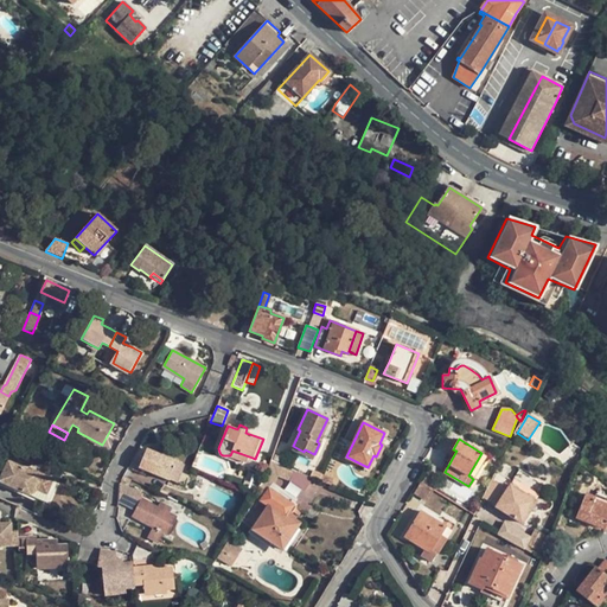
[(178,459),(148,442),(140,459),(170,475),(178,459)]
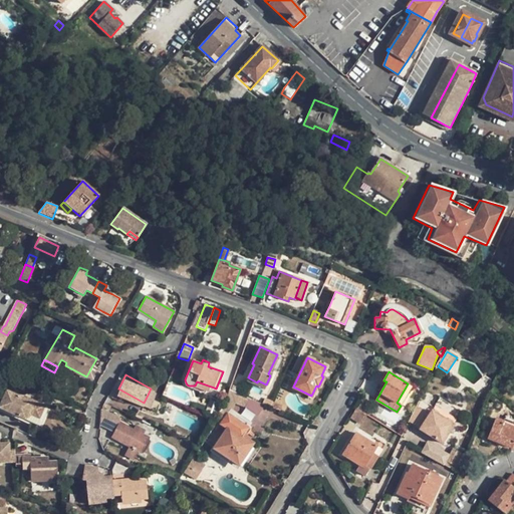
[(212,392),(214,388),(197,381),(195,386),(192,386),(207,392),(212,392)]
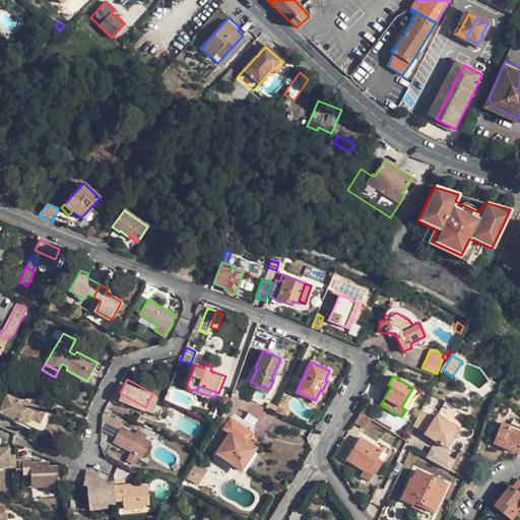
[(241,388),(236,386),(232,394),(237,396),(241,388)]
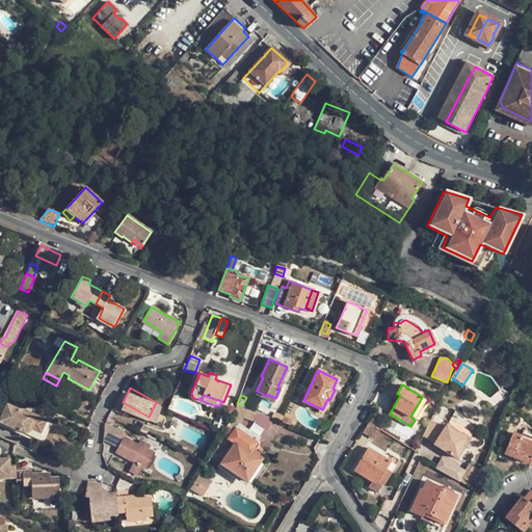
[(426,399),(422,397),(410,417),(415,420),(426,399)]
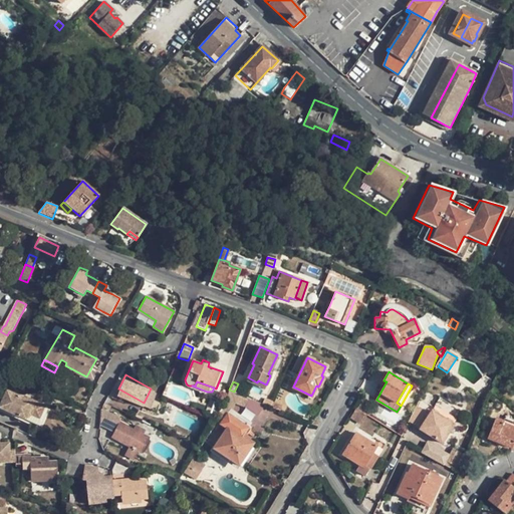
[(238,464),(239,463),(253,442),(249,439),(249,437),(244,434),(251,424),(235,413),(232,411),(235,403),(238,404),(247,407),(257,414),(264,405),(263,404),(234,392),(229,390),(219,419),(218,421),(227,428),(214,448),(238,464)]
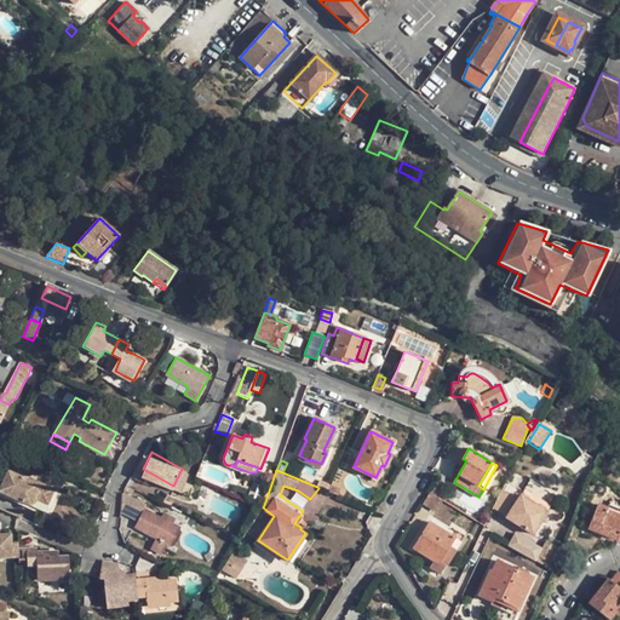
[(50,503),(56,489),(45,484),(44,487),(29,481),(9,471),(0,489),(0,491),(15,498),(12,501),(38,514),(40,509),(30,505),(40,499),(50,503)]
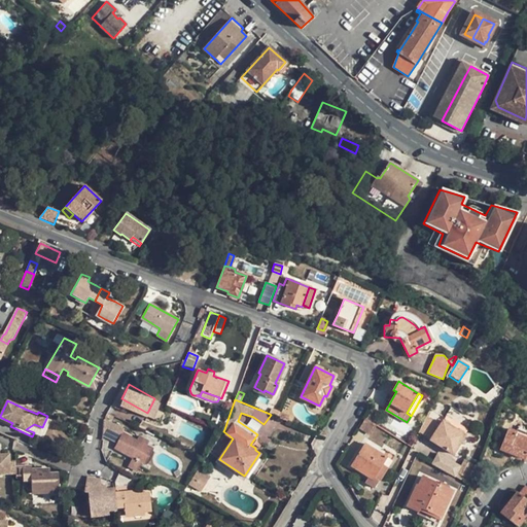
[(270,414),(271,415),(278,418),(281,411),(273,408),(270,414)]
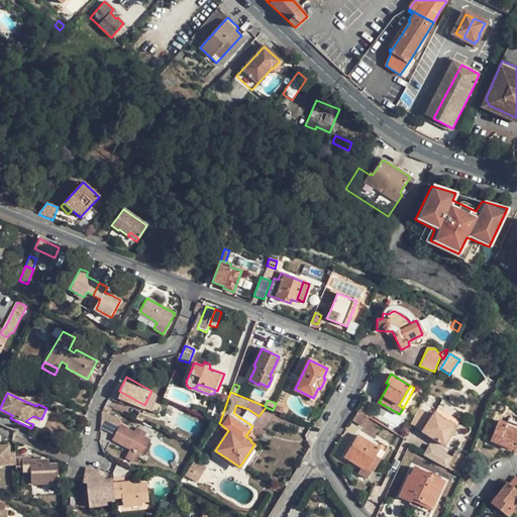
[(442,400),(436,410),(457,423),(463,414),(442,400)]
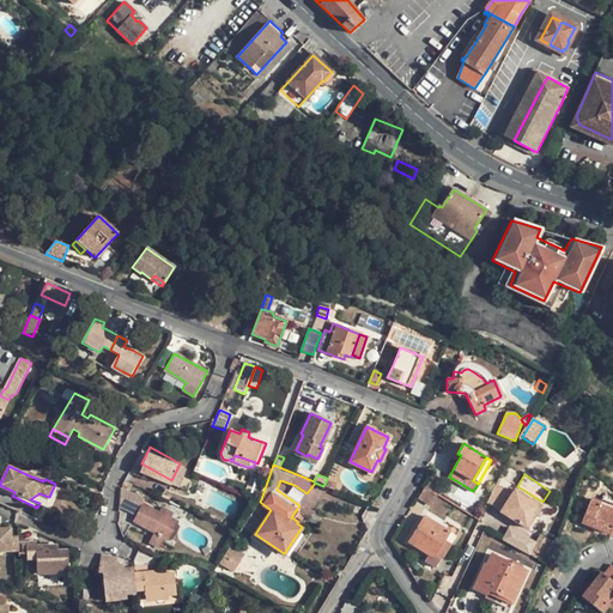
[(487,503),(501,510),(510,490),(497,483),(487,503)]
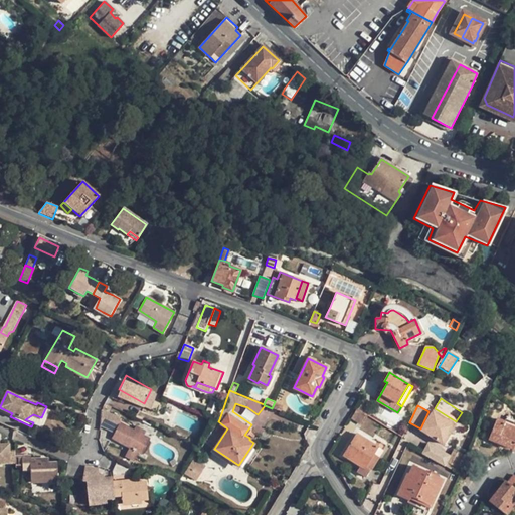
[(49,407),(46,406),(41,417),(33,414),(25,419),(33,422),(40,426),(49,407)]
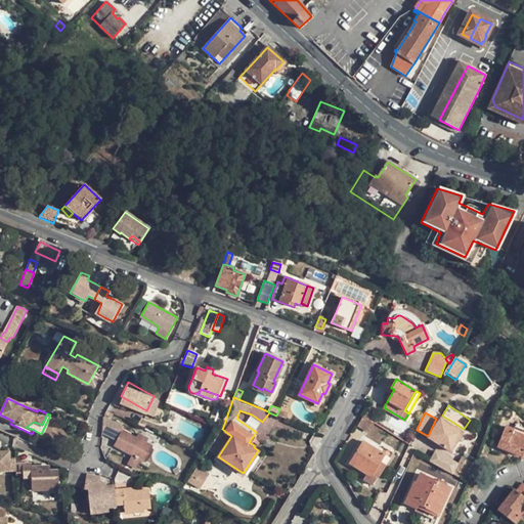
[(121,423),(103,418),(101,433),(117,440),(122,431),(125,426),(121,424),(121,423)]
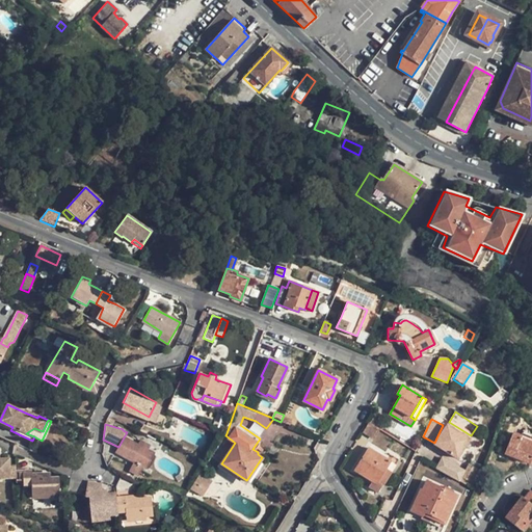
[(531,445),(519,440),(521,435),(513,432),(504,452),(529,462),(531,455),(531,445)]
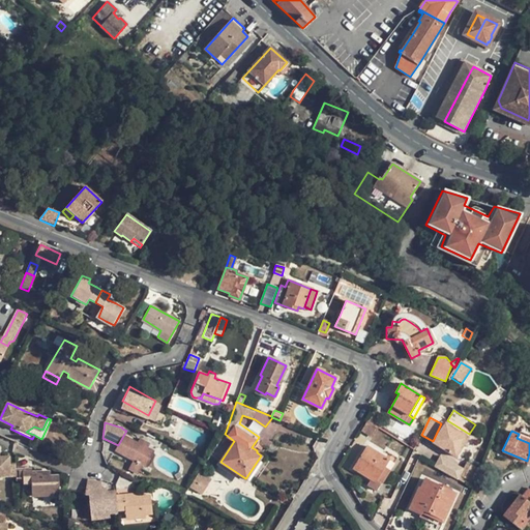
[(529,438),(519,434),(517,438),(529,443),(529,438)]
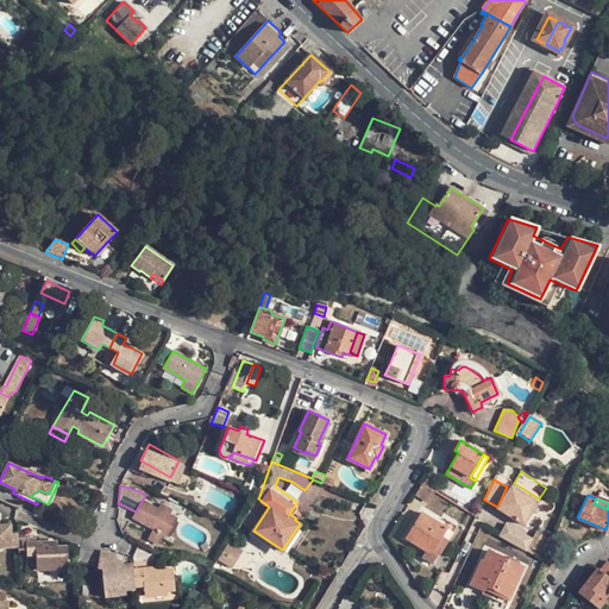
[(157,509),(142,501),(136,512),(133,516),(152,528),(148,538),(158,544),(163,534),(168,537),(176,520),(169,516),(171,510),(159,504),(157,509)]
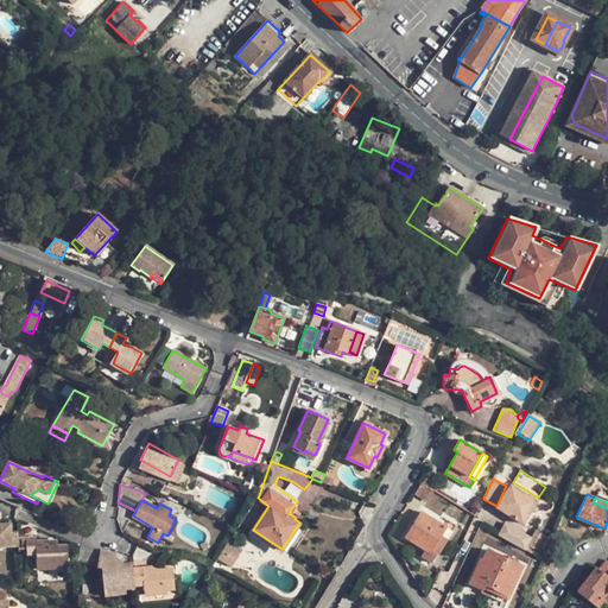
[(445,527),(420,512),(405,538),(424,550),(420,556),(431,563),(455,525),(449,521),(445,527)]
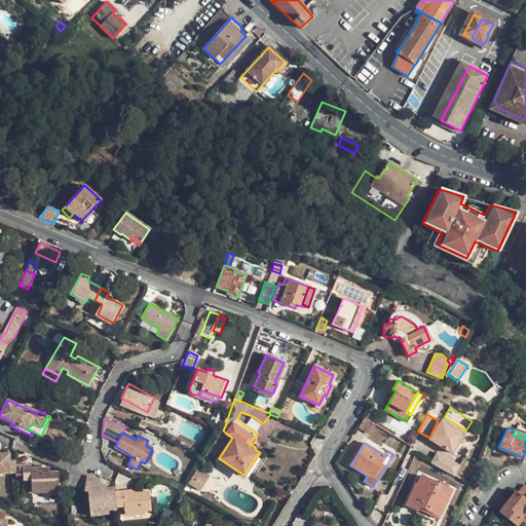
[(347,451),(341,461),(348,465),(354,455),(347,451)]
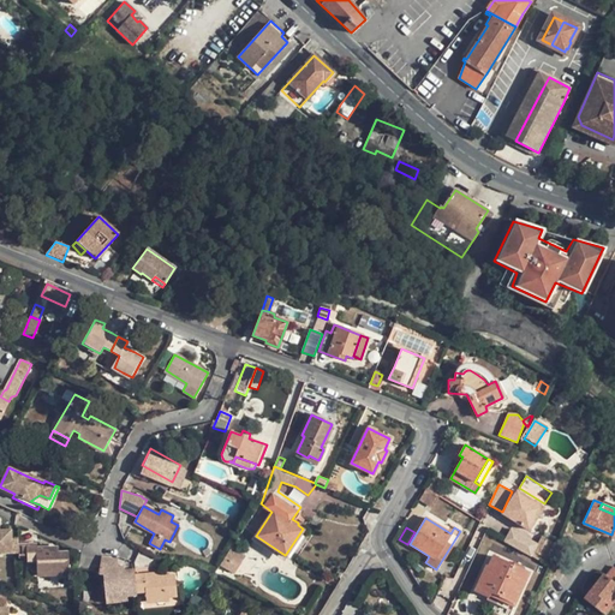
[(0,554),(10,555),(10,541),(10,533),(0,532),(0,554)]
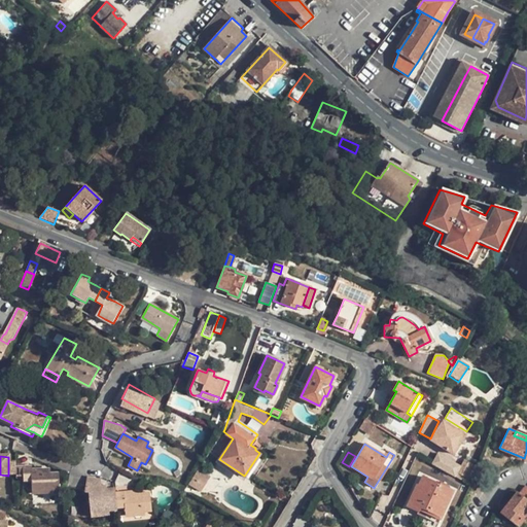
[(60,475),(50,475),(42,475),(42,471),(32,471),(32,468),(25,468),(25,478),(25,483),(33,483),(33,486),(33,492),(60,492),(60,475)]
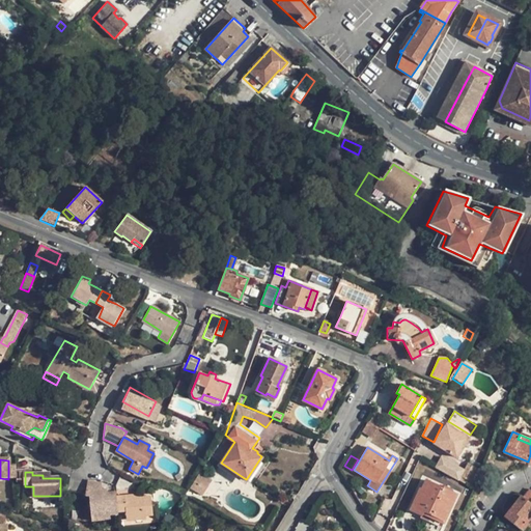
[(200,473),(194,483),(199,486),(196,492),(191,487),(191,488),(200,495),(210,480),(200,473)]
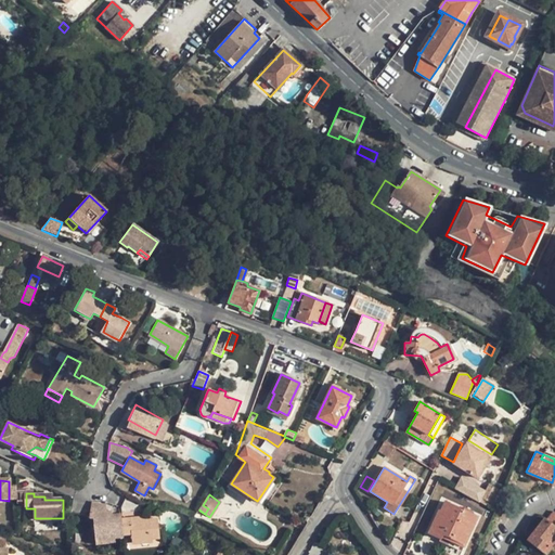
[(462,510),(446,502),(440,511),(438,511),(428,532),(439,538),(441,533),(464,544),(477,517),(470,514),(472,511),(464,506),(462,510)]
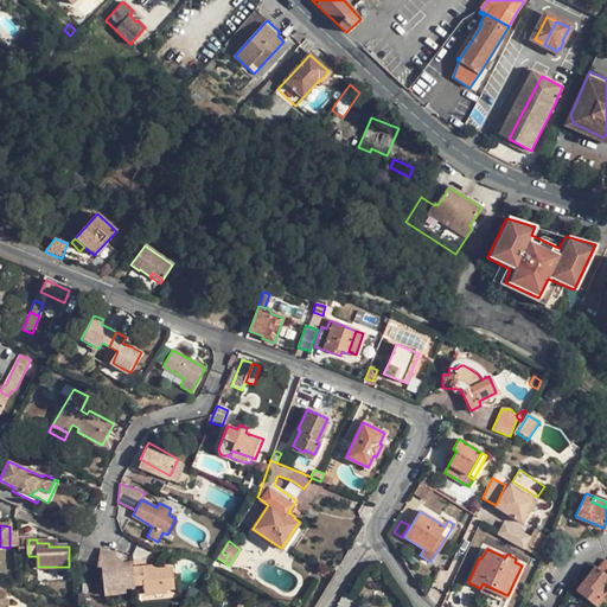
[(228,556),(222,553),(219,550),(216,556),(218,557),(224,562),(228,556)]
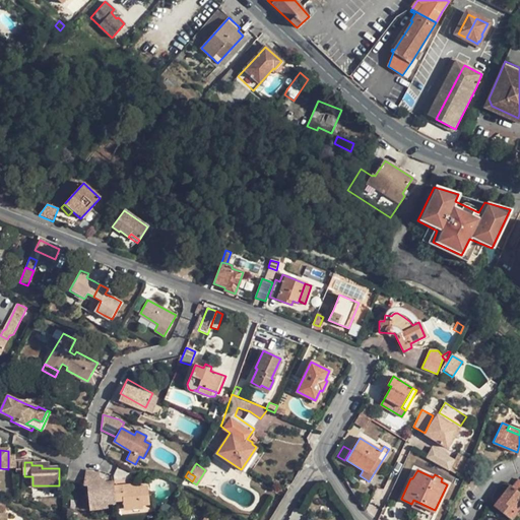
[(114,488),(114,483),(107,483),(106,480),(105,478),(101,478),(100,474),(86,472),(85,484),(87,484),(90,504),(108,502),(108,503),(116,502),(114,488)]
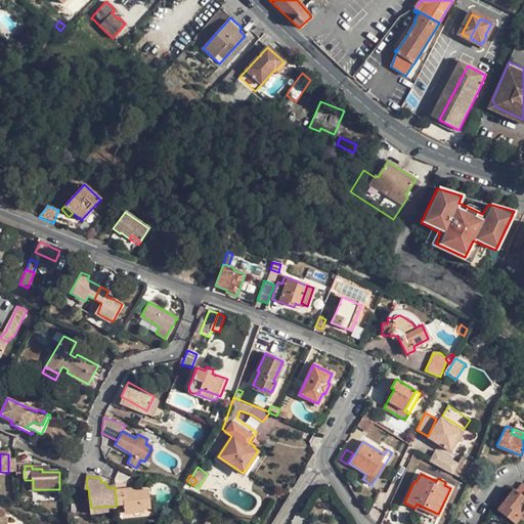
[(523,501),(523,483),(522,482),(516,489),(514,488),(497,510),(514,523),(520,515),(516,513),(523,501)]
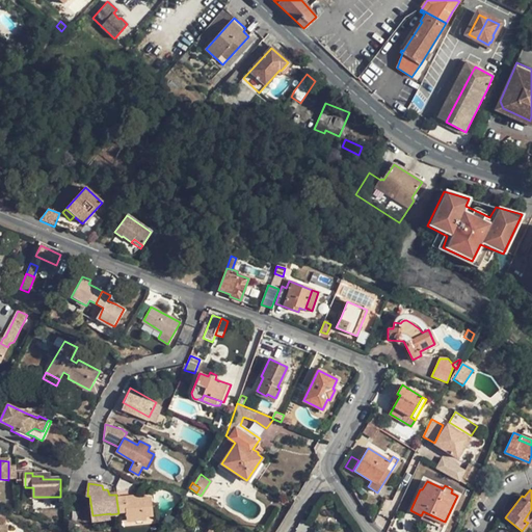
[(126,514),(127,520),(144,517),(153,516),(150,499),(135,500),(125,501),(125,498),(116,499),(118,513),(118,515),(126,514)]
